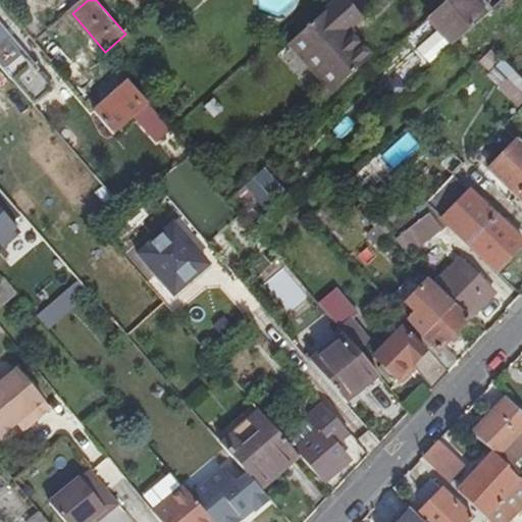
[(346,0),(340,0),(292,45),(333,92),(371,57),(348,32),(363,18),(346,0)]
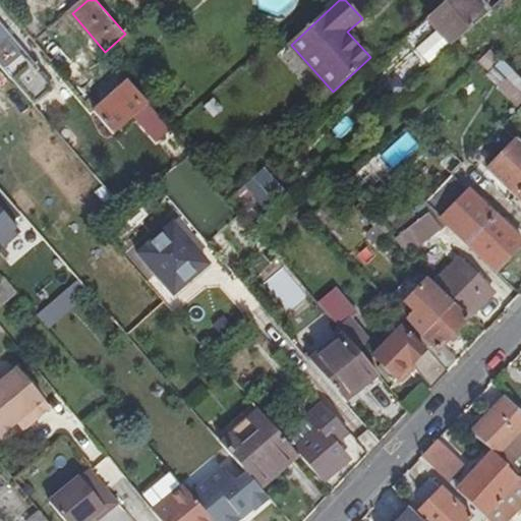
[(487,16),(473,0),(450,0),(429,19),(453,47),(487,16)]
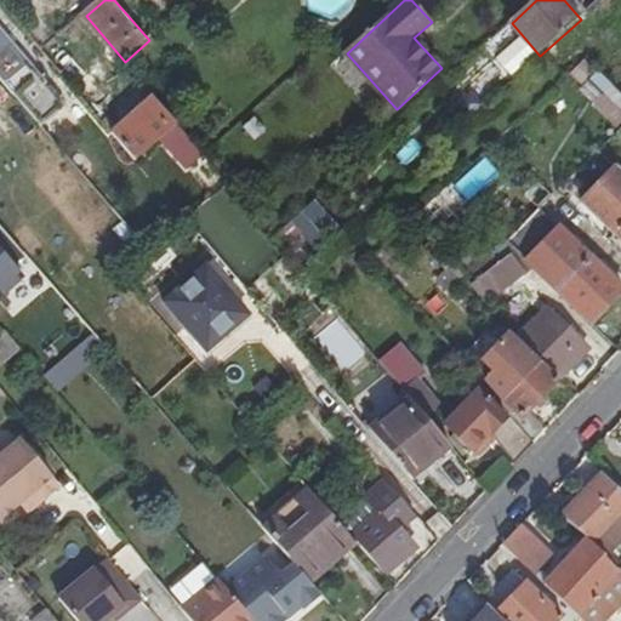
[(0,78),(40,125),(63,106),(0,30),(0,78)]
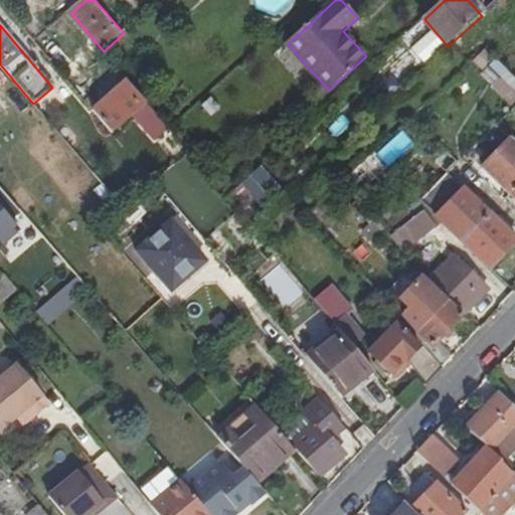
[(498,96),(507,87),(487,64),(478,73),(498,96)]
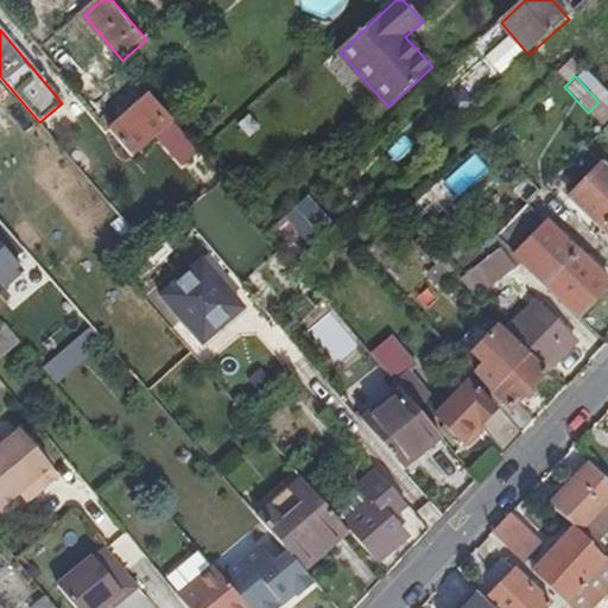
[(152,96),(112,132),(134,158),(175,124),(152,96)]
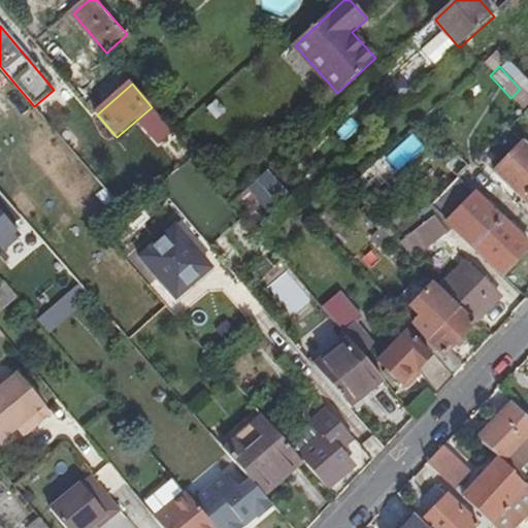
[(527,146),(508,128),(481,156),(527,202),(527,146)]
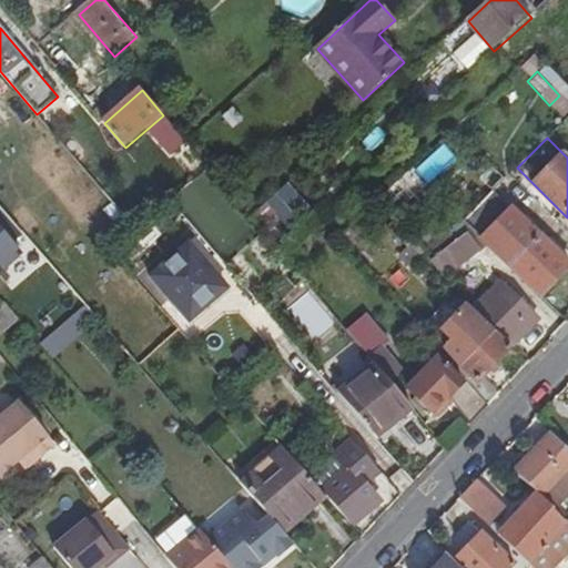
[(259,208),(281,232),(306,209),(284,184),(259,208)]
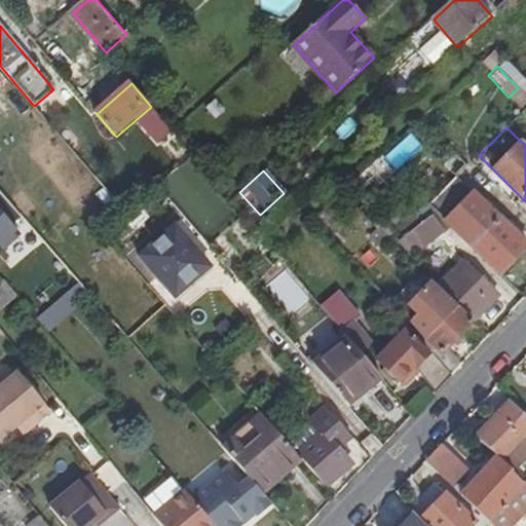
[(428,204),(502,275),(525,249),(525,242),(457,177),(428,204)]
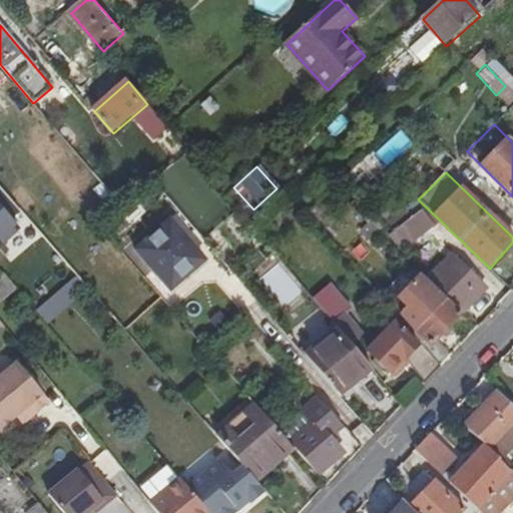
[(0,255),(8,265),(34,239),(0,202),(0,255)]
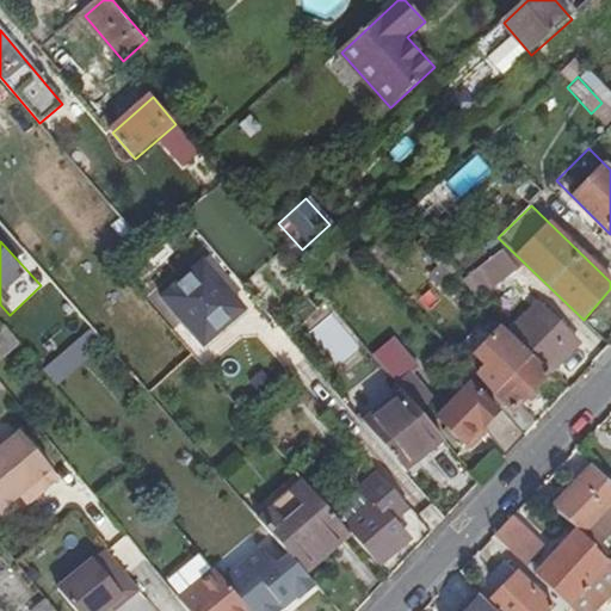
[(468,277),(488,297),(518,269),(497,248),(468,277)]
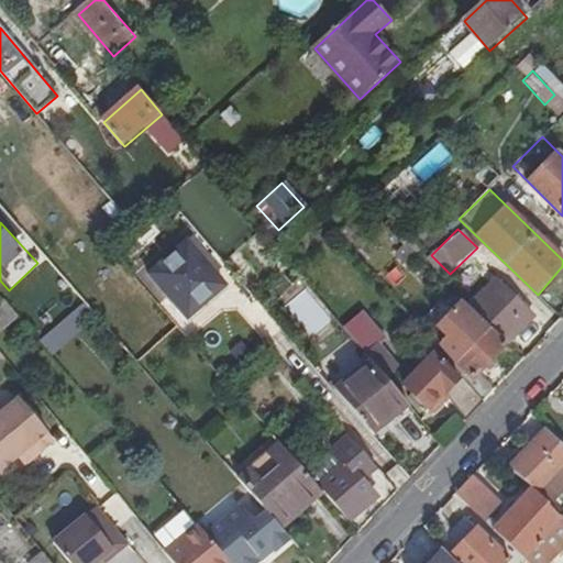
[(294,246),(288,239),(277,250),(284,256),(294,246)]
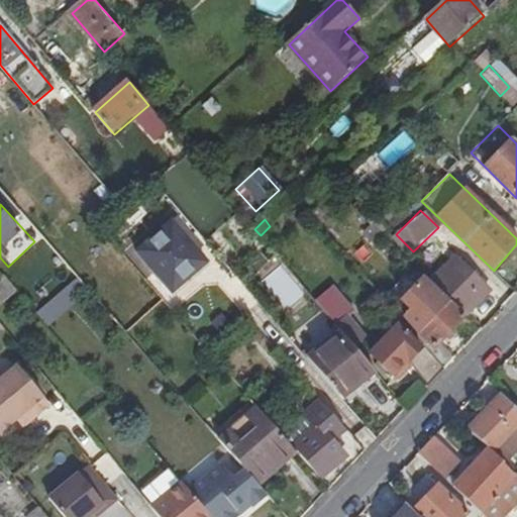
[(172,220),(137,248),(173,291),(207,261),(172,220)]
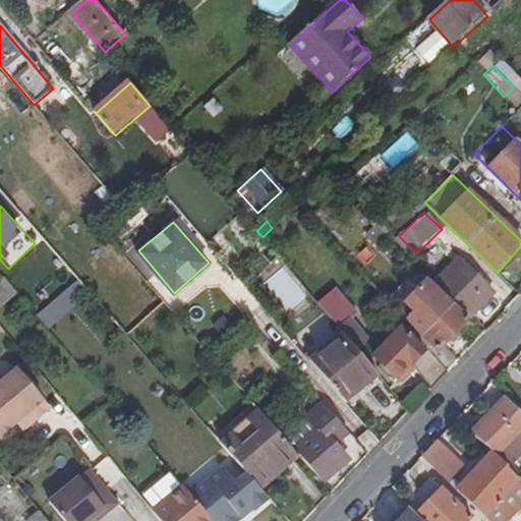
[(437,285),(454,301),(470,317),(497,291),(463,259),(437,285)]
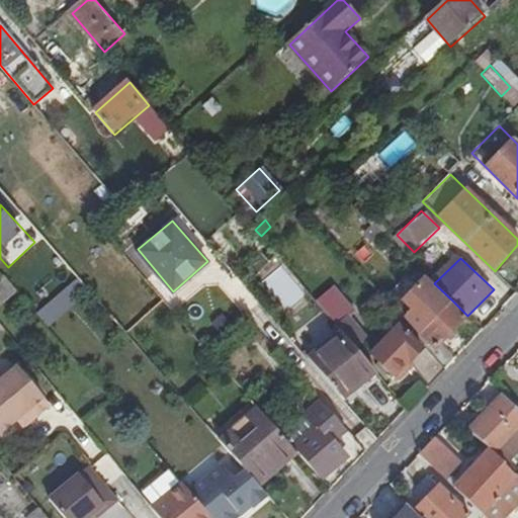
[(6,276),(0,280),(0,307),(18,291),(6,276)]
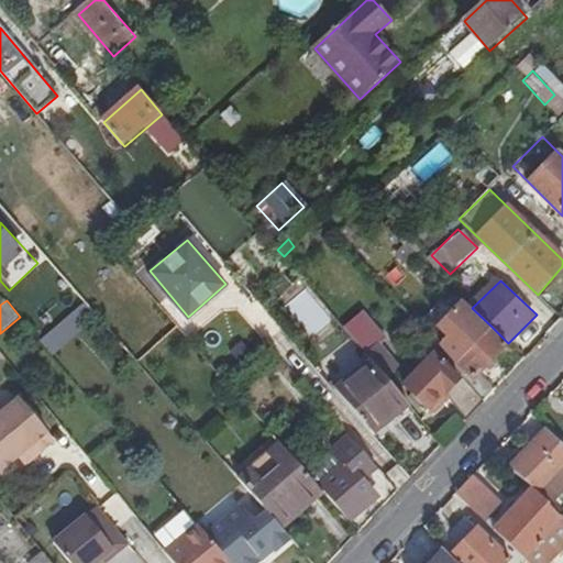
[(450,339),(442,345),(455,361),(472,379),(470,383),(486,400),(497,389),(481,373),(508,343),(490,326),(472,308),(466,301),(440,328),(450,339)]
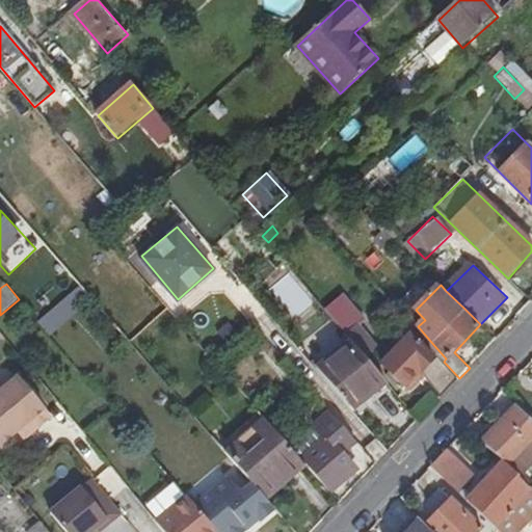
[(34,323),(47,337),(86,300),(74,286),(34,323)]
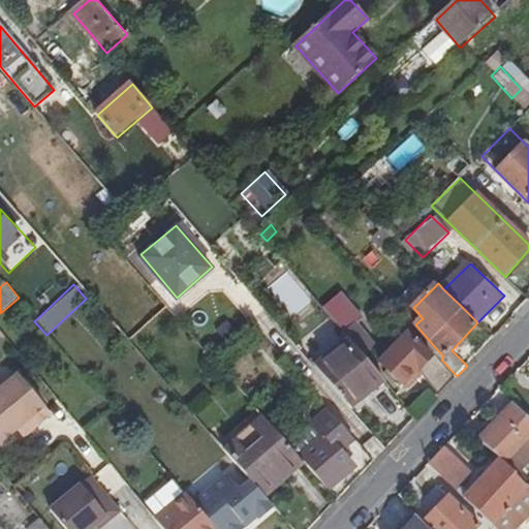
[(324,311),(345,335),(365,359),(376,349),(359,328),(366,321),(342,293),(324,309),(324,311)]
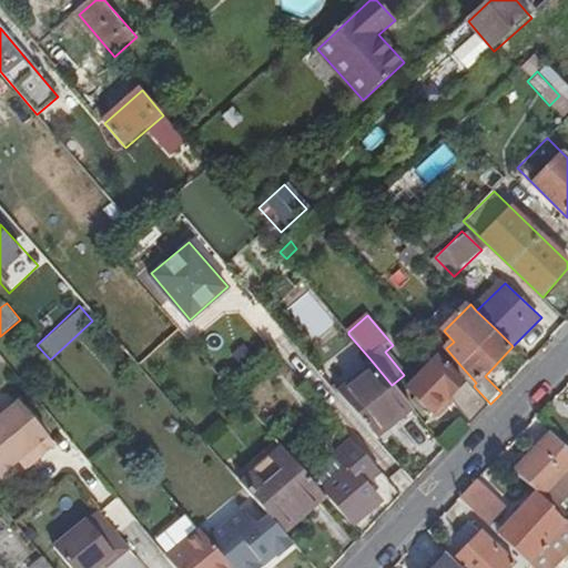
[(456,367),(434,343),(425,350),(435,362),(439,358),(464,382),(467,379),(456,367)]
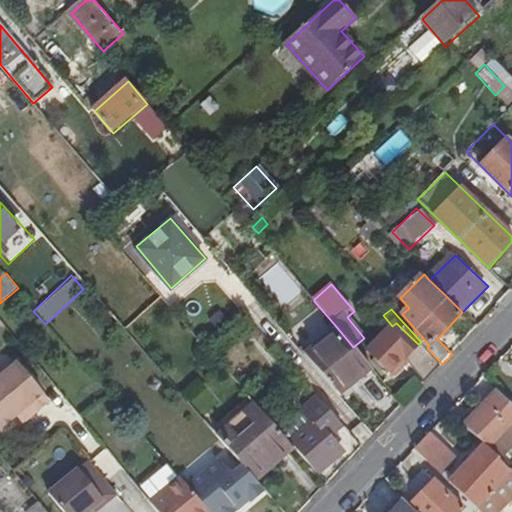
[(396,323),(392,326),(369,351),(391,371),(405,357),(424,382),(442,364),(427,348),(421,342),(418,344),(396,323)]
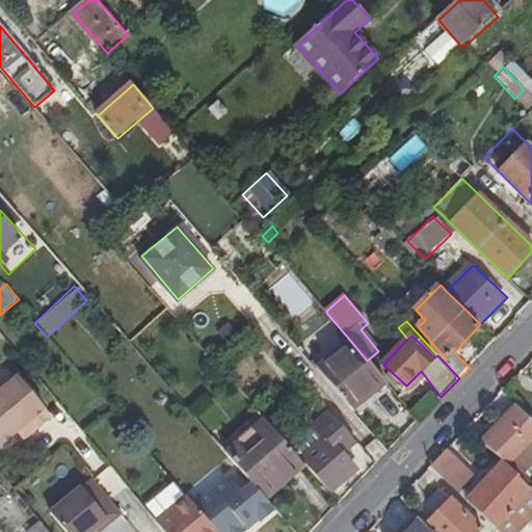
[(314,366),(353,411),(387,383),(367,361),(347,337),(314,366)]
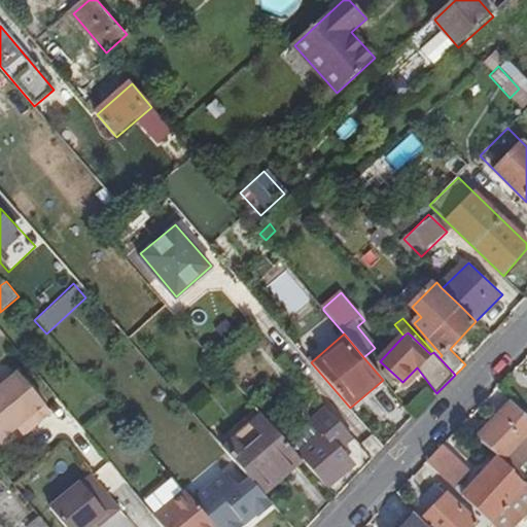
[(442,355),(426,338),(423,341),(433,352),(440,358),(442,355)]
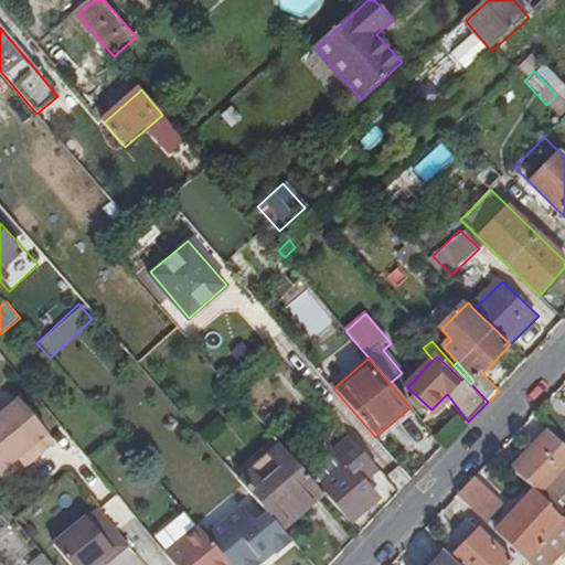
[(20,401),(0,416),(0,473),(18,459),(30,449),(38,458),(54,443),(20,401)]
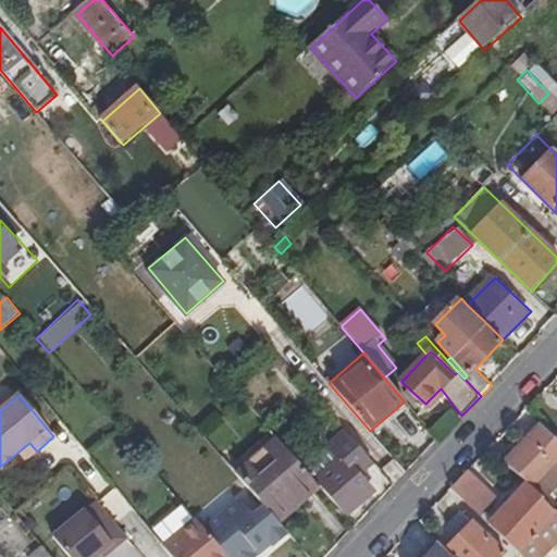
[(405,401),(370,431),(374,436),(409,407),(405,401)]
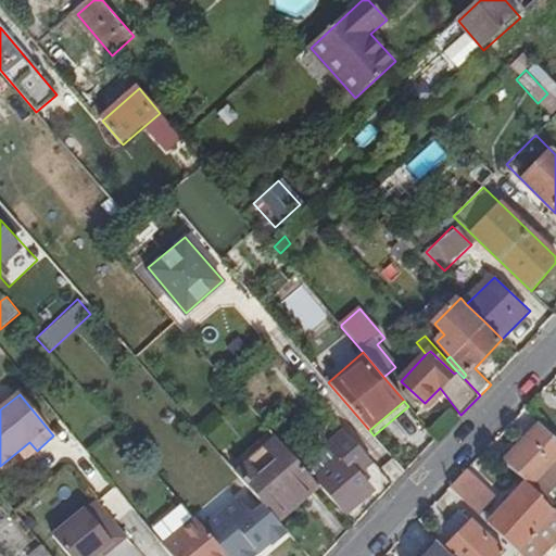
[(555,440),(541,426),(506,463),(527,483),(531,488),(555,460),(555,440)]
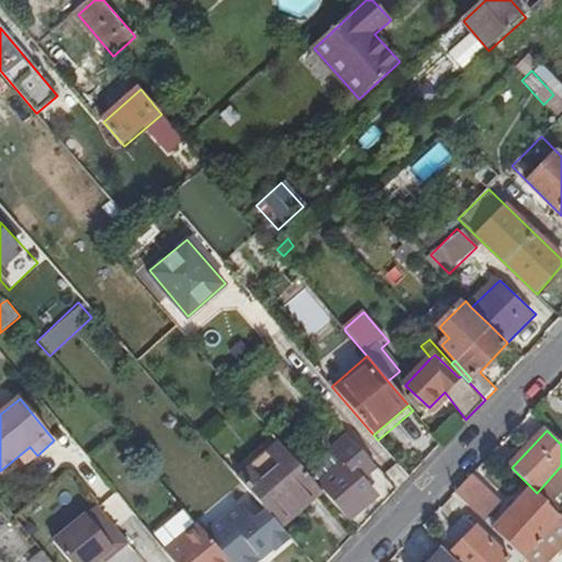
[(377,469),(349,437),(332,451),(344,465),(322,484),(351,518),(377,496),(362,480),(377,469)]
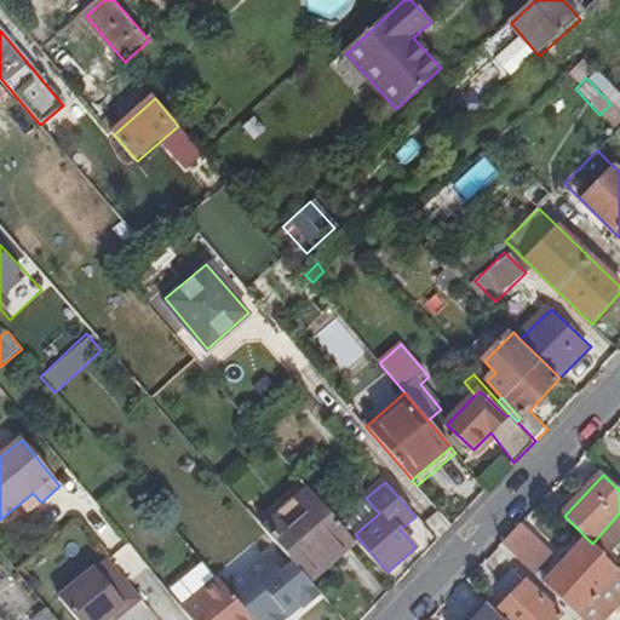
[(309,488),(264,528),(311,583),(357,544),(309,488)]
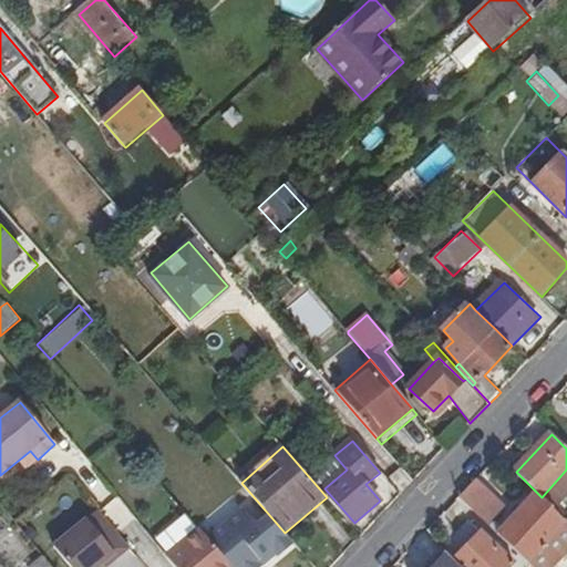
[(30,451),(18,461),(24,468),(38,460),(30,451)]
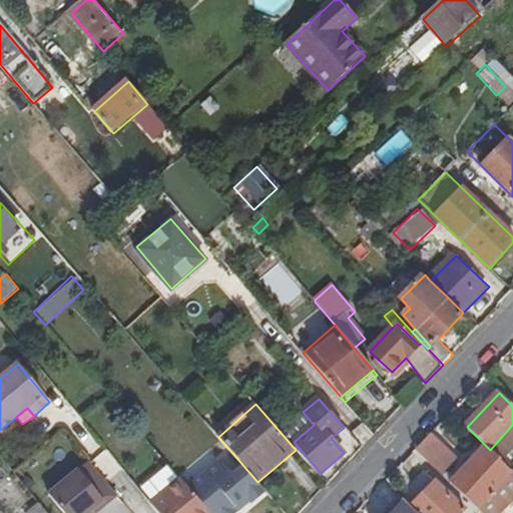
[(459,459),(432,434),(432,435),(416,451),(443,477),(459,459)]
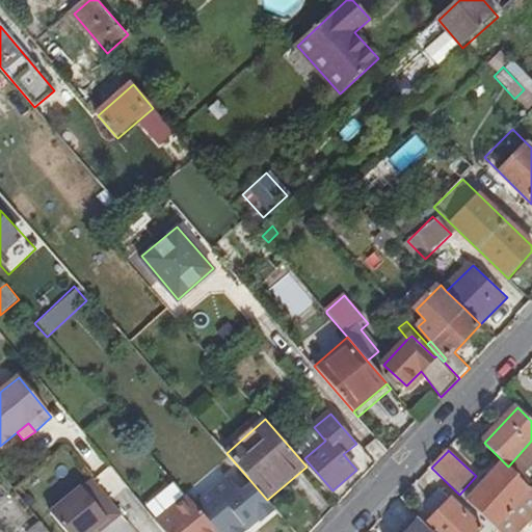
[(531,488),(508,467),(504,462),(468,502),(499,531),(519,531),(531,517),(531,488)]
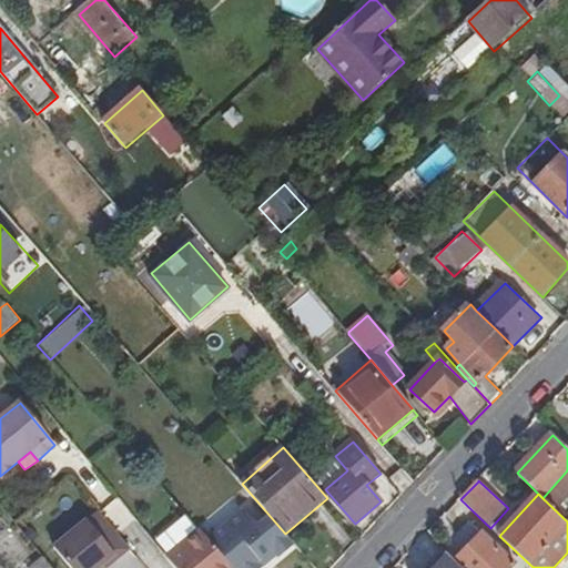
[(132,549),(100,510),(56,548),(70,567),(100,567),(103,566),(114,556),(118,560),(132,549)]
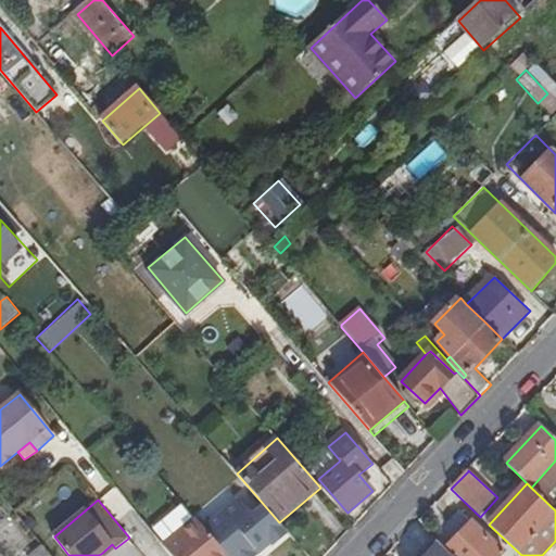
[(460,513),(434,540),(451,555),(503,555),(505,554),(460,513)]
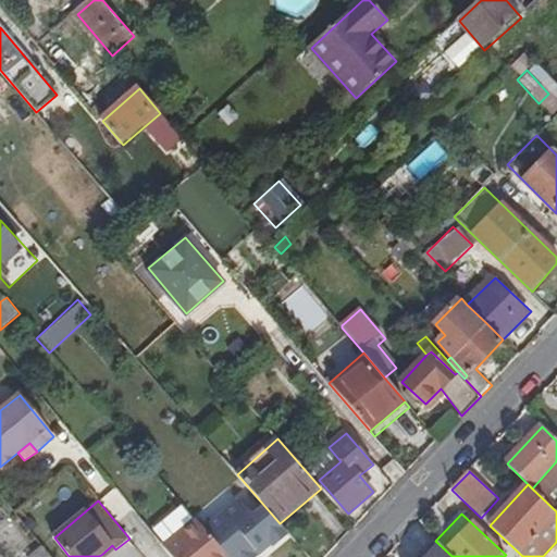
[(199,522),(166,548),(172,556),(187,556),(212,535),(199,522)]
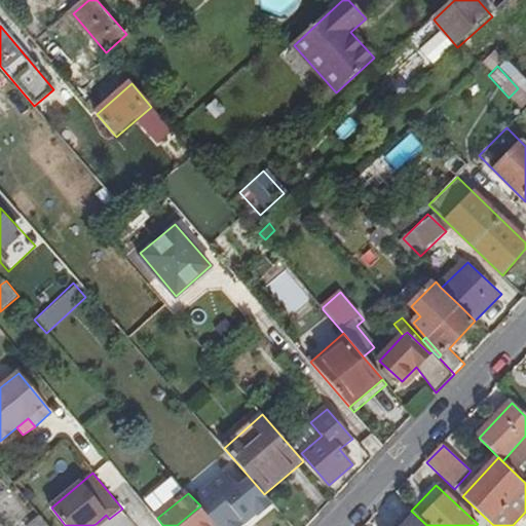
[(217,525),(200,505),(177,525),(217,525)]
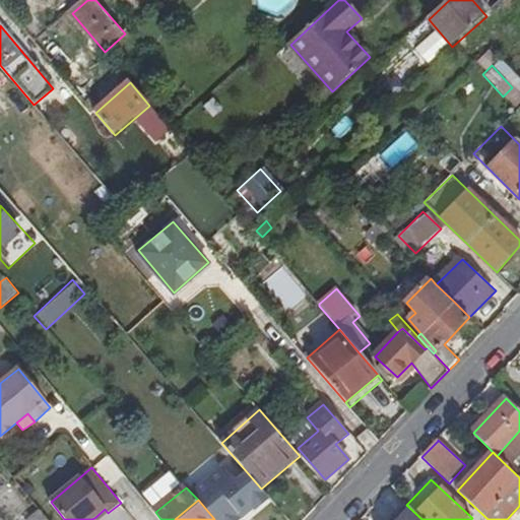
[(105,509),(94,518),(96,519),(100,519),(108,513),(105,509)]
